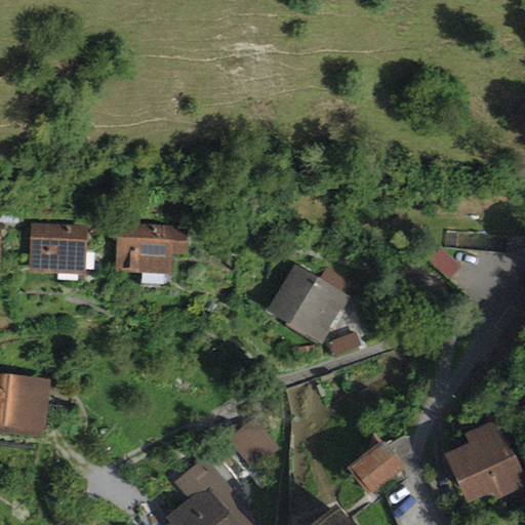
[(88,227),(32,225),(30,273),(56,274),(56,278),(86,280),(88,227)]
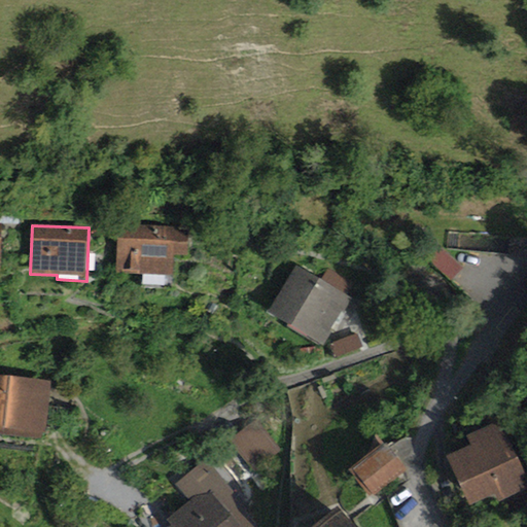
[(177,229),(118,226),(117,275),(173,276),(174,255),(187,255),(188,231),(177,231),(177,229)]
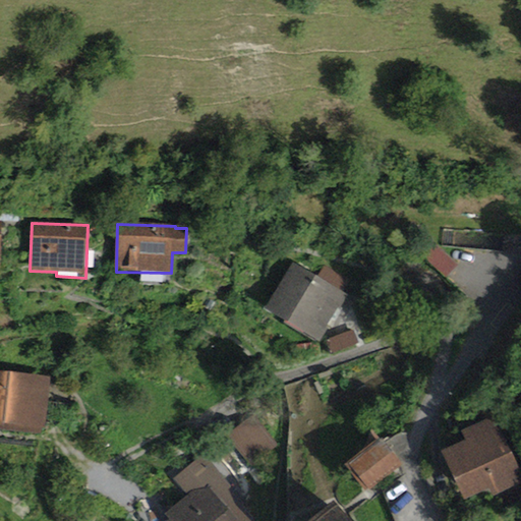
[(433,241),(420,254),(445,279),(458,266),(433,241)]
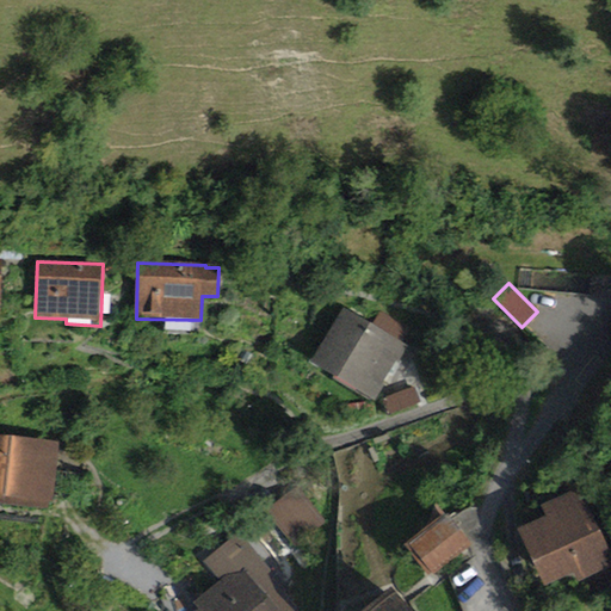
[(407,347),(344,308),(309,364),(374,403),(407,347)]
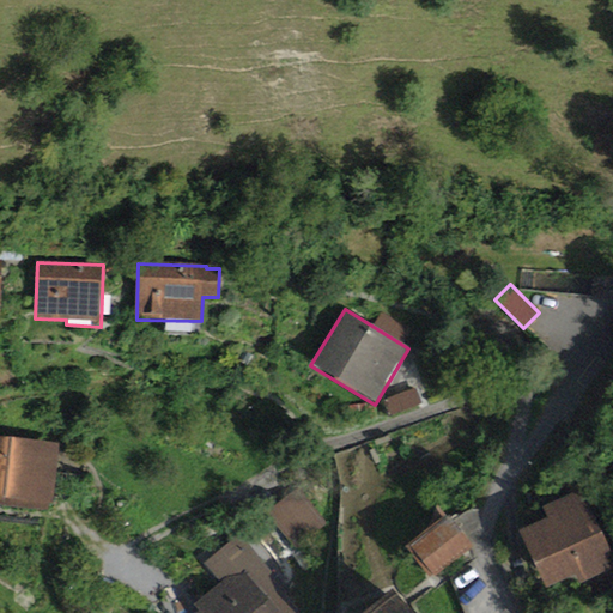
[(417,390),(382,404),(388,422),(424,408),(417,390)]
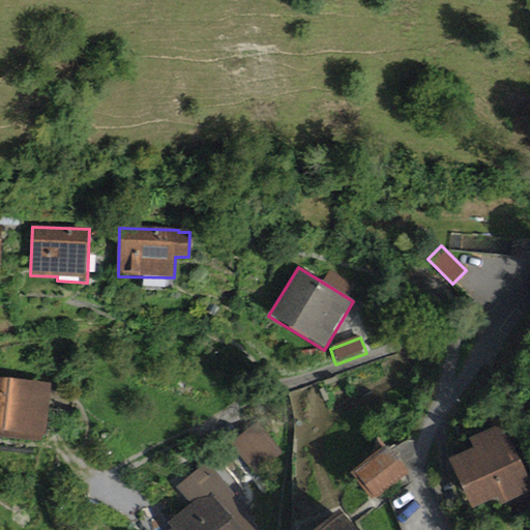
[(52,385),(0,380),(0,438),(42,442),(42,437),(47,437),(52,385)]
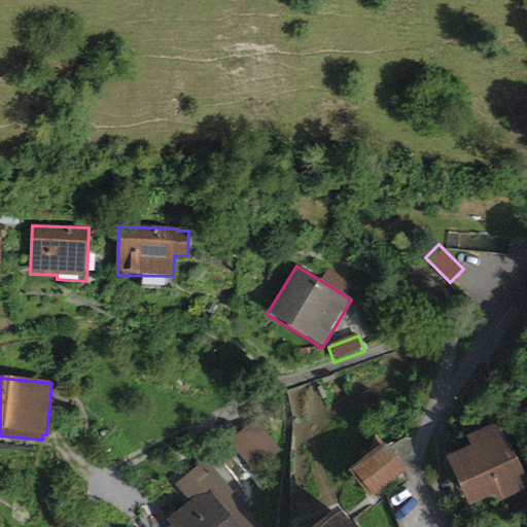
[(255,421),(230,443),(254,473),(281,451),(255,421)]
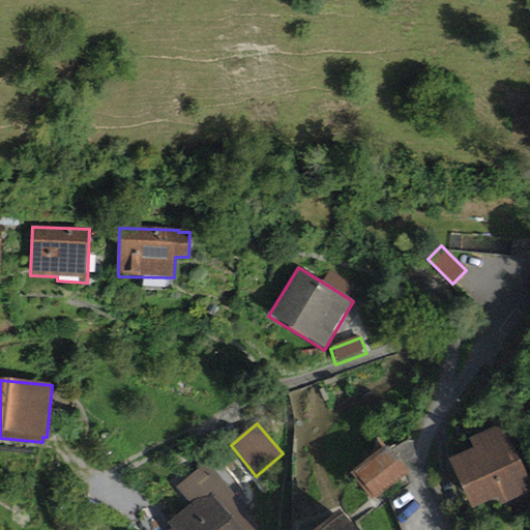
[(474,449),(448,461),(471,510),(498,498),(501,505),(529,492),(529,479),(504,423),(470,439),(474,449)]
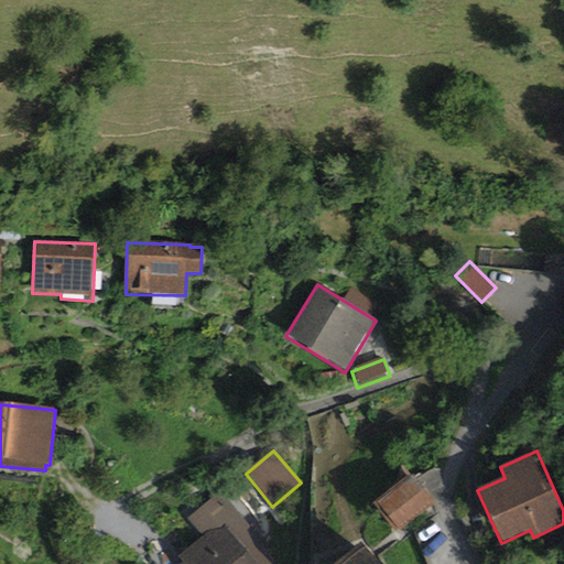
[(413,476),(375,505),(398,534),(436,505),(413,476)]
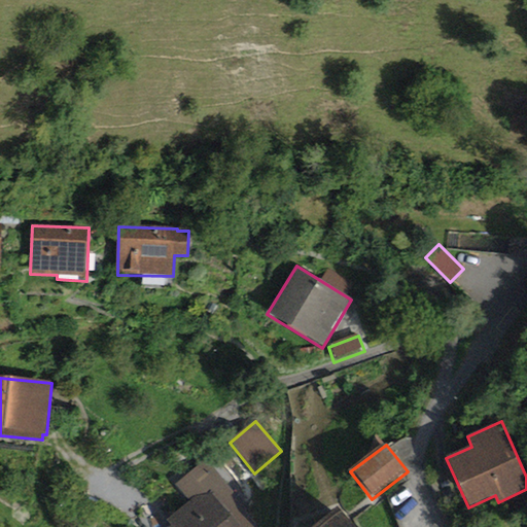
[(190,502),(167,521),(171,526),(242,526),(236,519),(247,510),(207,459),(176,485),(190,502)]
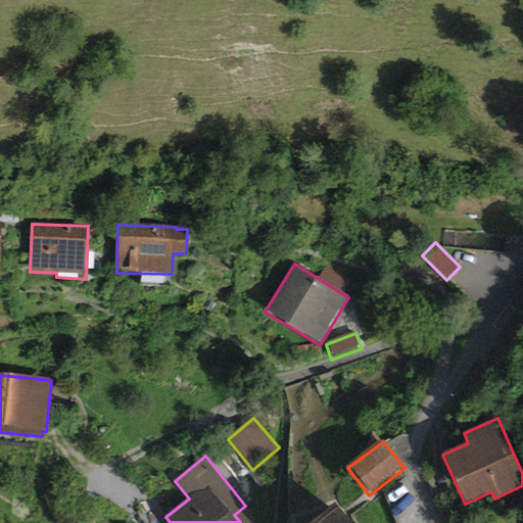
[(33,511),(20,501),(13,510),(27,520),(33,511)]
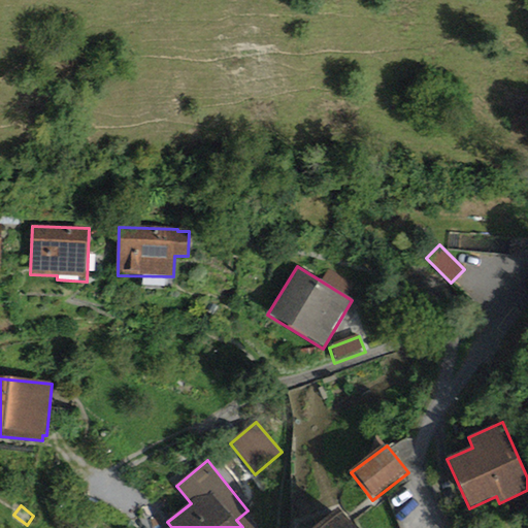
[(356,527),(340,508),(317,527),(356,527)]
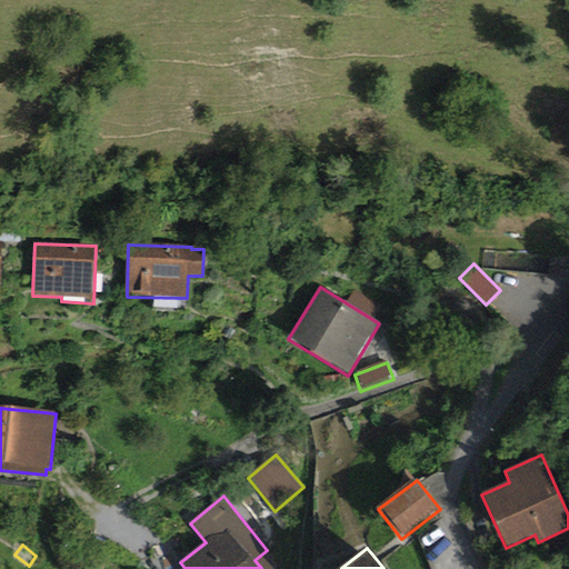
All buildings are outlined.
